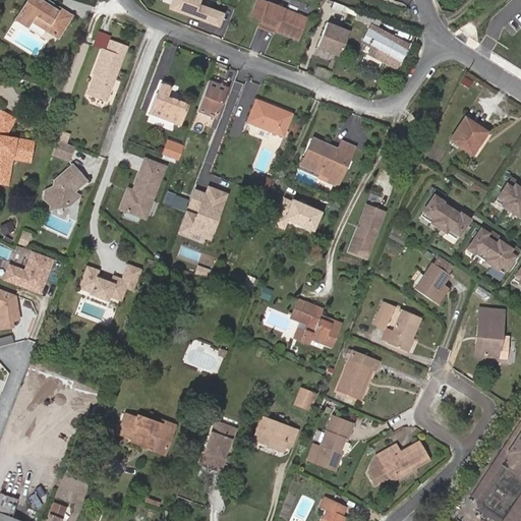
[(45,29),(57,36),(57,37),(71,16),(65,13),(46,0),(43,0),(42,2),(39,0),(27,0),(15,18),(26,25),(31,20),(45,30),(45,29)]
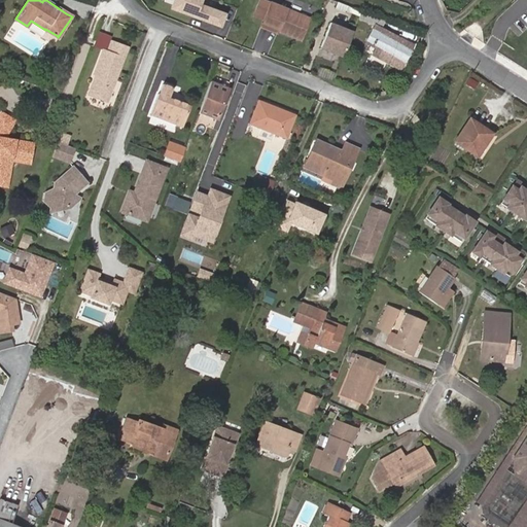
[(223,13),(198,4),(199,0),(173,0),(172,3),(171,6),(218,25),(223,13)]
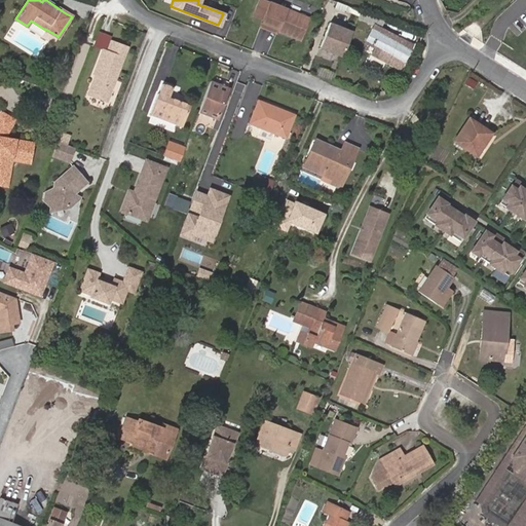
[(262,20),(261,23),(276,29),(275,31),(299,41),(308,20),(263,0),(259,0),(253,15),(262,20)]
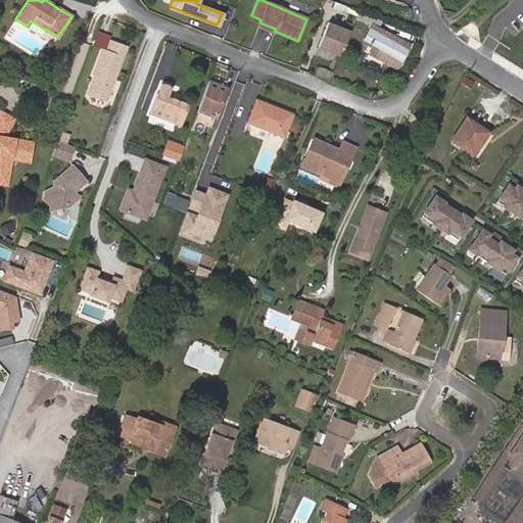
[(384,20),(361,11),(358,19),(375,26),(369,39),(378,44),(374,52),(400,66),(412,46),(380,30),(384,20)]
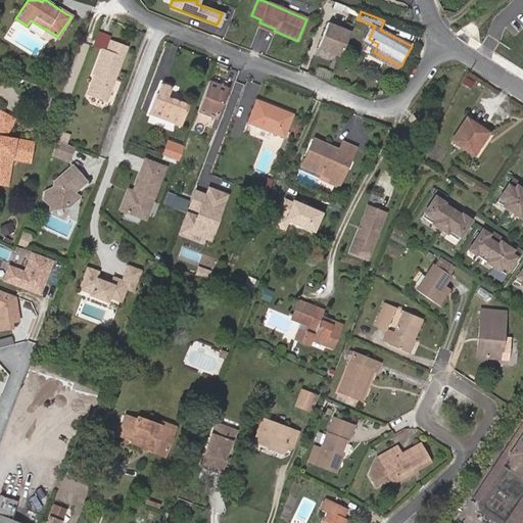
[(339,55),(351,31),(330,20),(318,45),(339,55)]
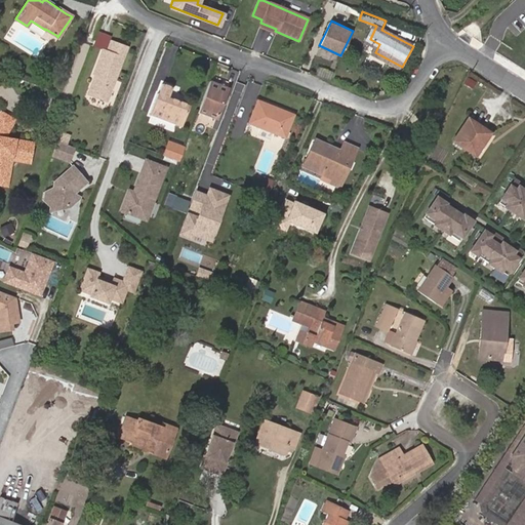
[(276,29),(260,23),(258,27),(274,33),(275,31),(276,29)]
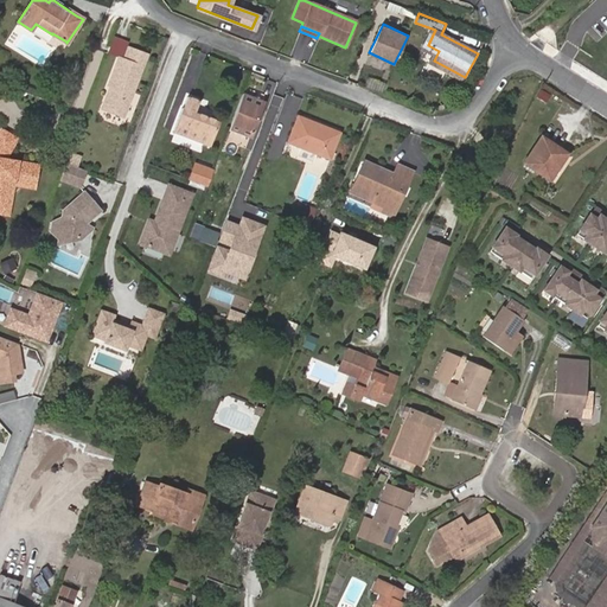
[(125,55),(131,39),(116,33),(112,49),(121,53),(125,55)]
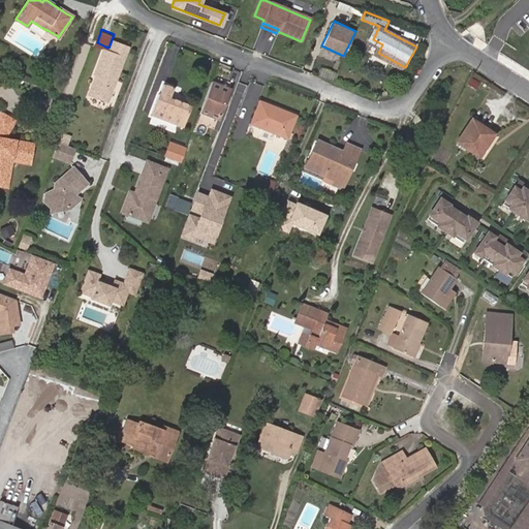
[(112,95),(131,43),(114,37),(111,48),(109,48),(105,47),(90,87),(92,92),(106,98),(112,95)]
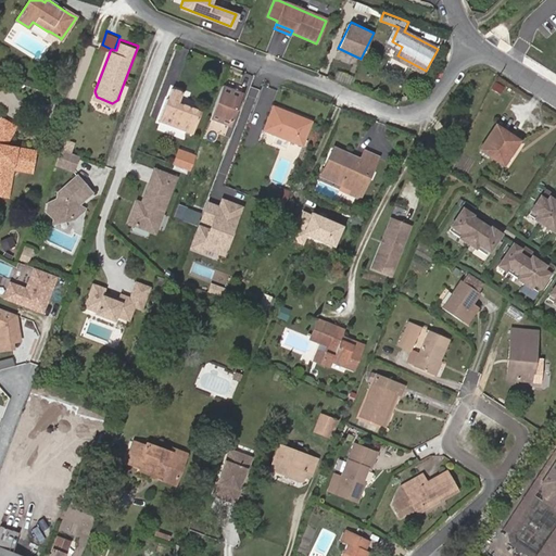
[(9,80),(0,77),(0,88),(5,90),(7,87),(9,80)]
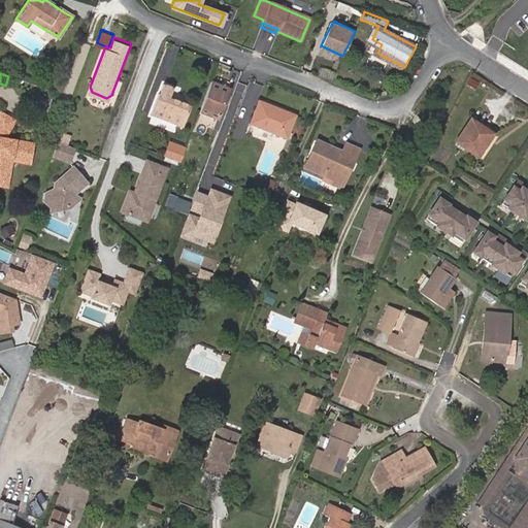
[(220,120),(231,89),(213,81),(201,112),(220,120)]
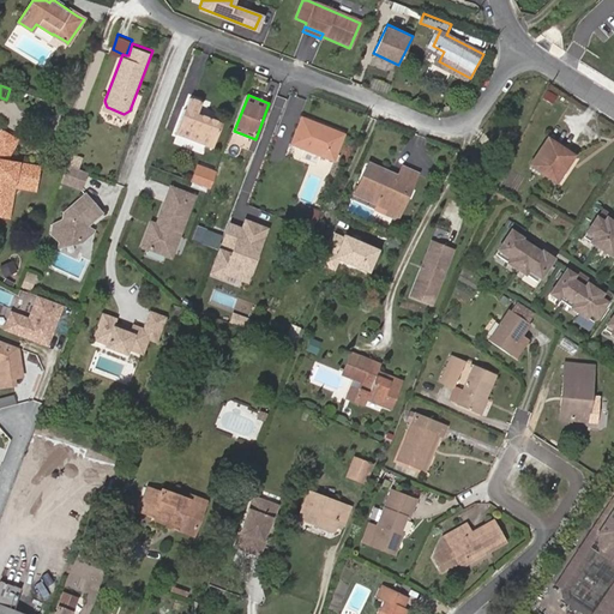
[(175,136),(192,142),(200,116),(198,115),(202,106),(191,101),(186,110),(185,110),(175,136)]
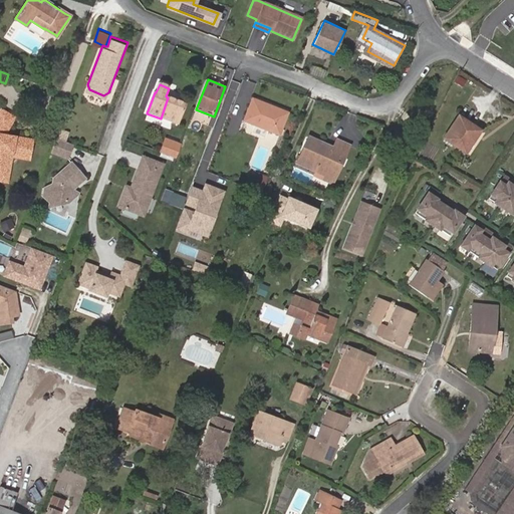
[(168,97),(161,118),(179,125),(186,104),(168,97)]
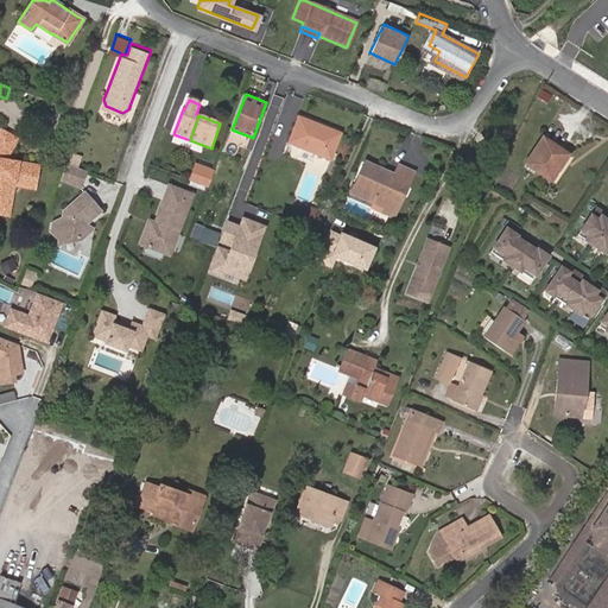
[(342,134),(301,118),(290,144),(331,160),(333,159),(336,160),(337,156),(334,154),(342,134)]
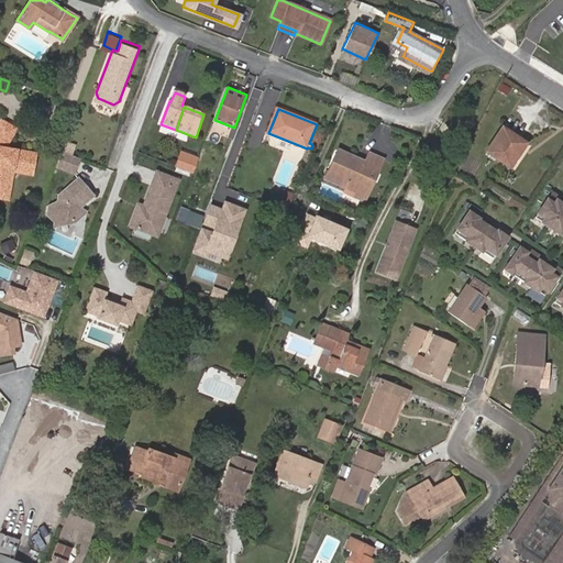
[(28,170),(31,153),(11,148),(8,146),(17,130),(1,121),(0,123),(0,187),(10,189),(13,170),(14,167),(28,170)]
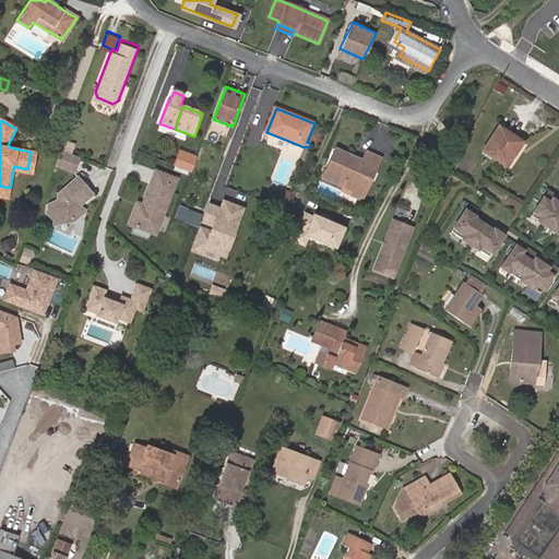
[(521,140),(501,127),(485,152),(506,164),(521,140)]
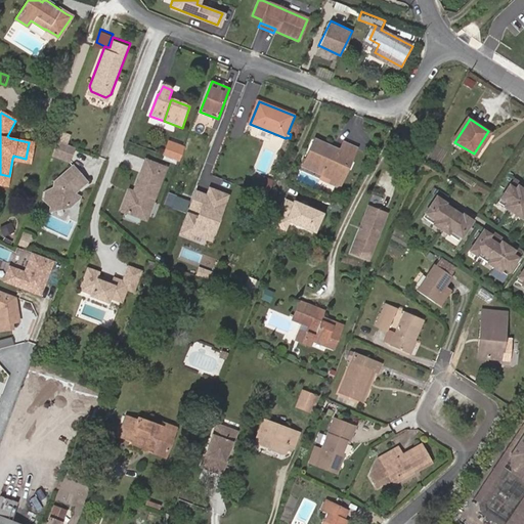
[(58,138),(52,154),(69,160),(75,145),(58,138)]
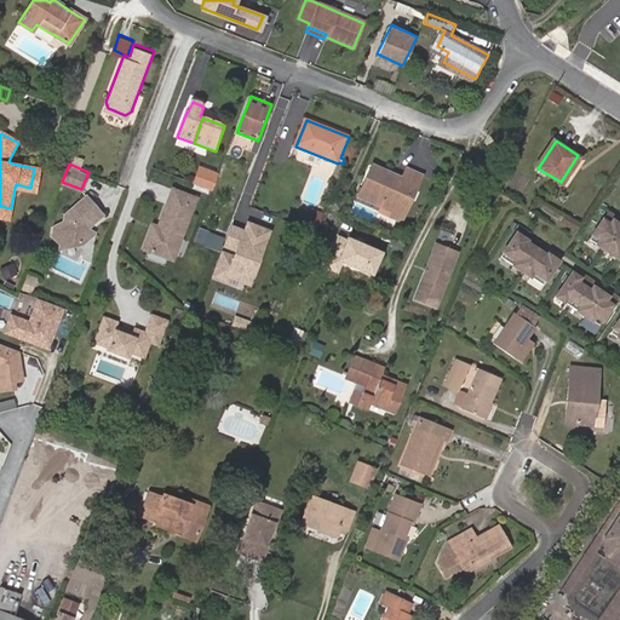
[(34,193),(39,168),(34,168),(30,188),(16,184),(15,188),(34,193)]
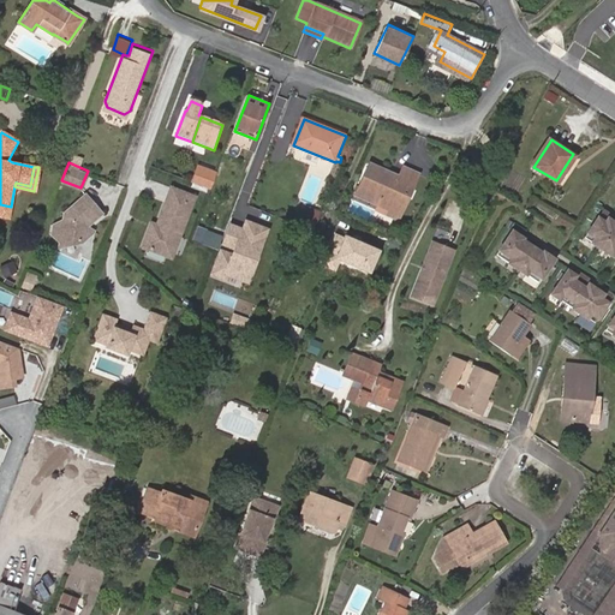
[(392,210),(388,216),(399,220),(418,175),(405,169),(400,180),(398,185),(389,180),(390,177),(370,167),(357,195),(392,210)]
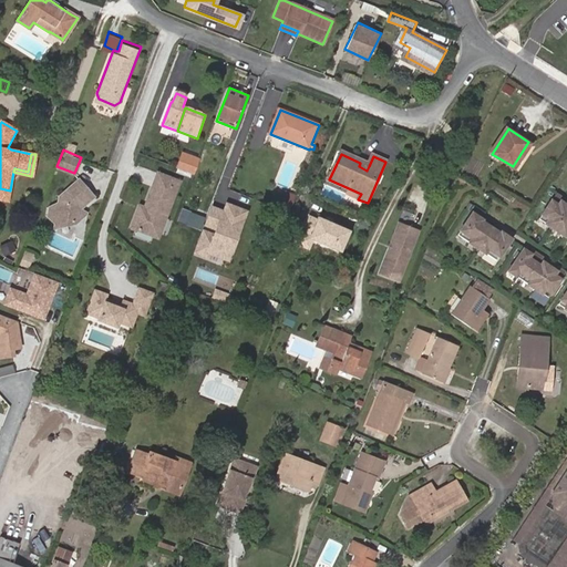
[(183,155),(177,169),(195,176),(200,162),(183,155)]
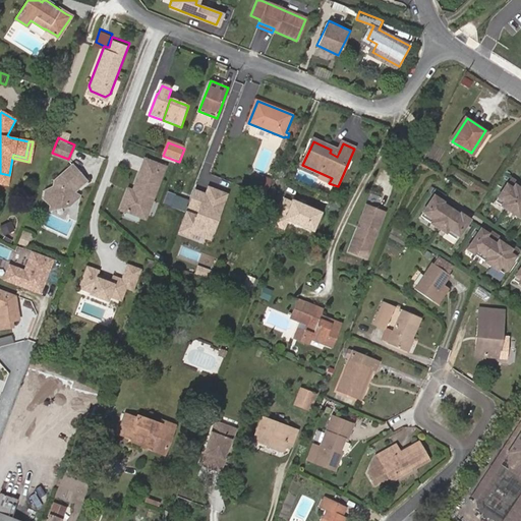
[(128,213),(149,161),(148,160),(134,191),(133,196),(128,194),(123,211),(128,213)]
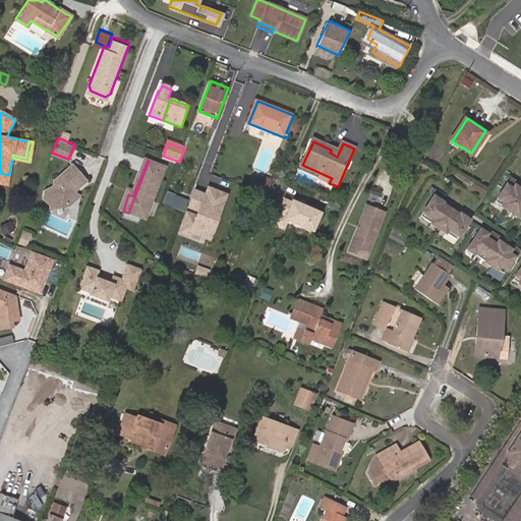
[(167,168),(149,161),(128,213),(149,220),(167,168)]
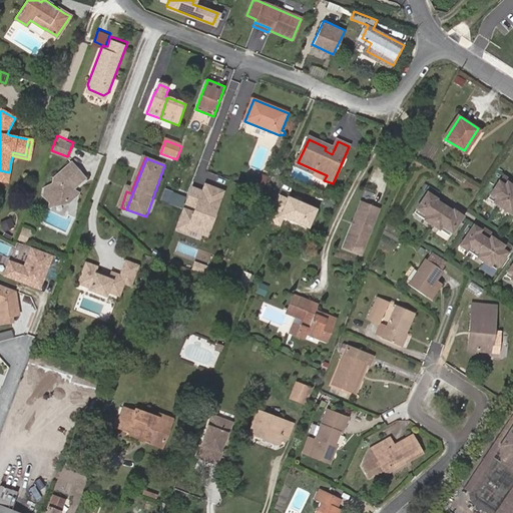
[(73,189),(86,178),(72,162),(53,178),(52,185),(49,201),(49,203),(58,206),(59,206),(64,202),(68,203),(74,197),(71,193),(73,190),(73,189)]
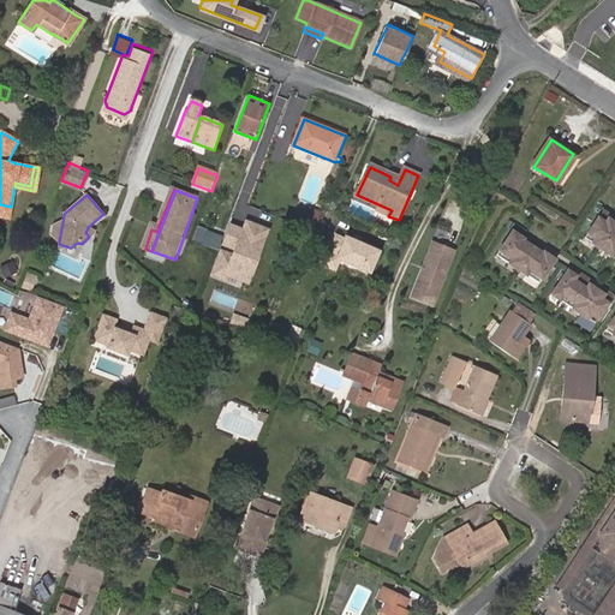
[(0,216),(9,219),(11,207),(0,204),(0,216)]
